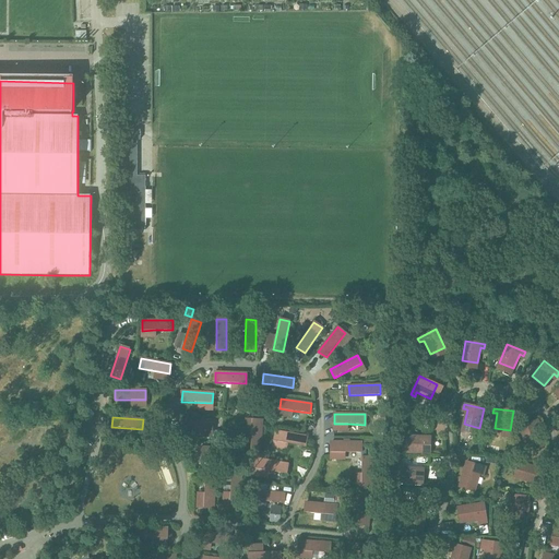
[(181,430),(212,430),(212,420),(181,420),(181,430)]
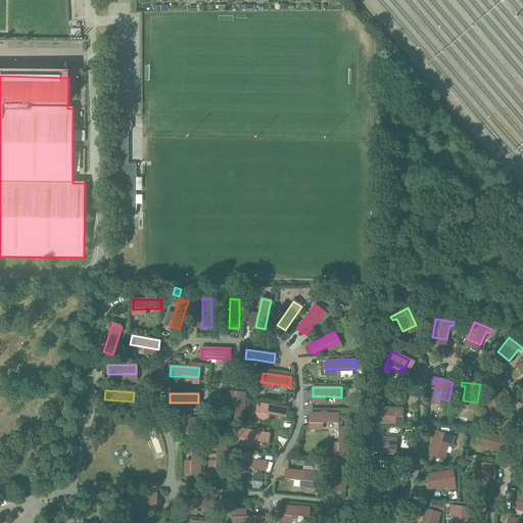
[(246,393),(236,393),(234,422),(244,423),(246,393)]
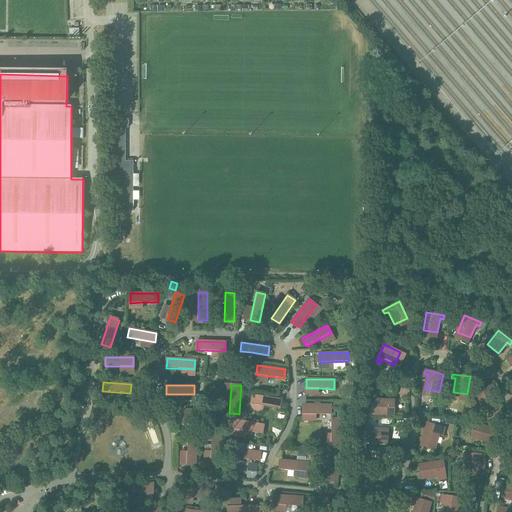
[(491,390),(494,389),(493,385),(476,391),(482,408),(496,403),(491,390)]
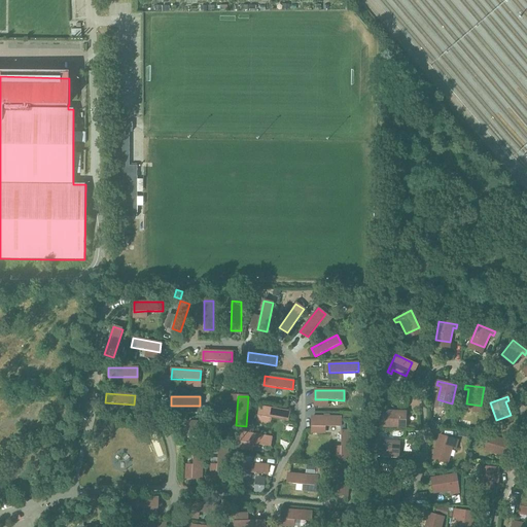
[(258,416),(271,418),(287,421),(289,412),(260,407),(258,416)]
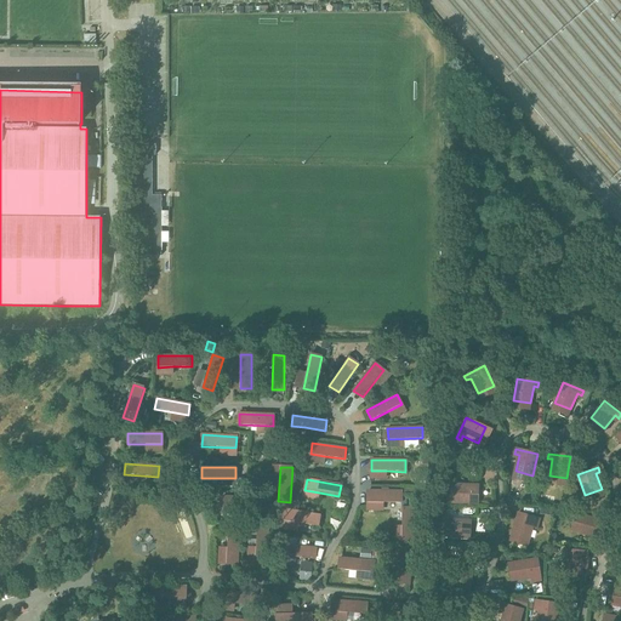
[(471,503),(471,485),(454,485),(454,480),(449,480),(448,502),(471,503)]
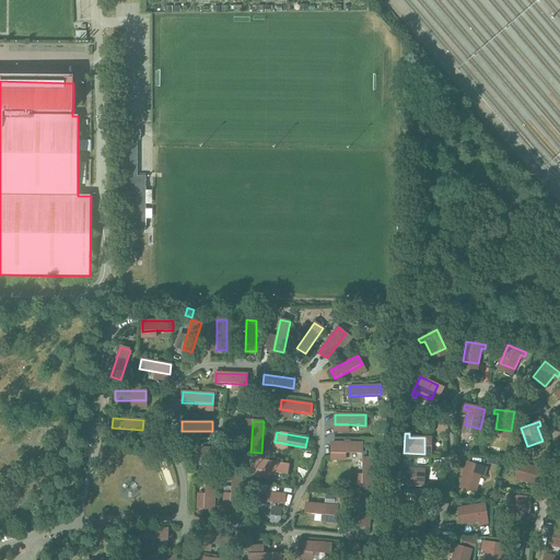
[(331,443),(331,453),(345,454),(362,454),(362,444),(331,443)]
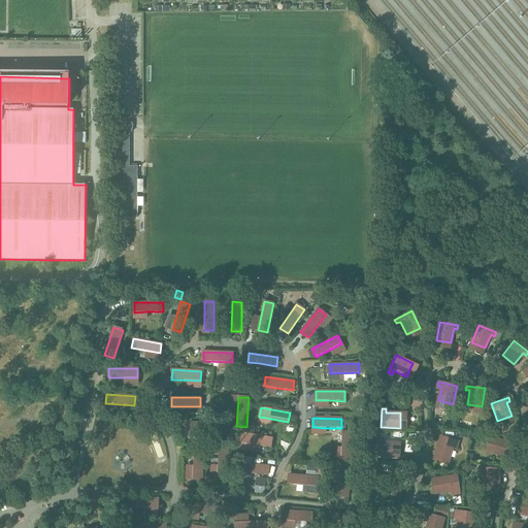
[(341,449),(341,461),(352,461),(352,432),(342,432),(341,449)]
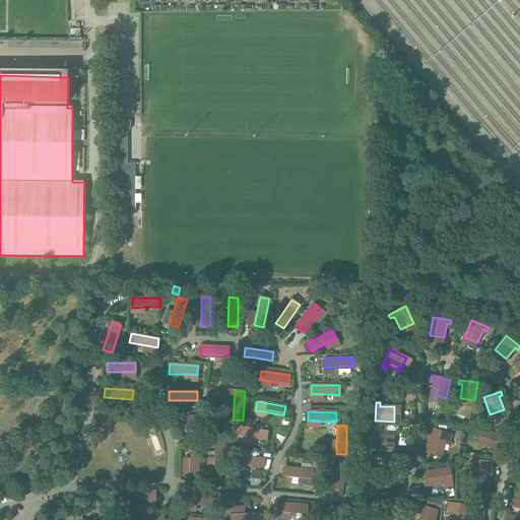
[(238,436),(250,438),(266,441),(268,432),(240,427),(238,436)]
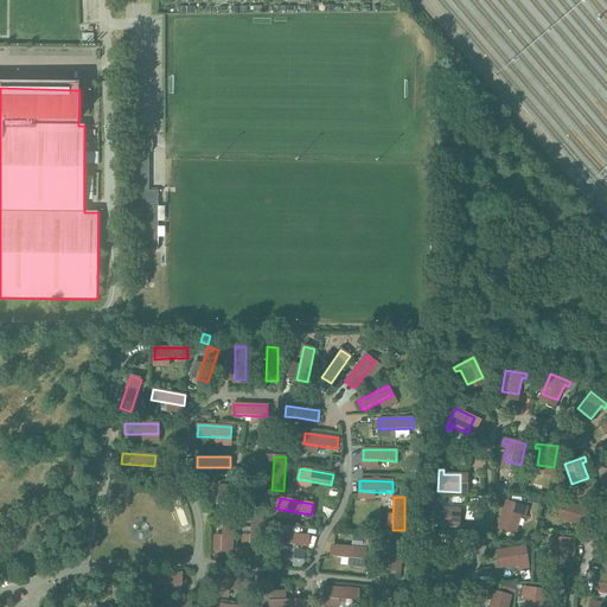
[(526,512),(528,508),(506,502),(500,522),(517,528),(522,511),(526,512)]
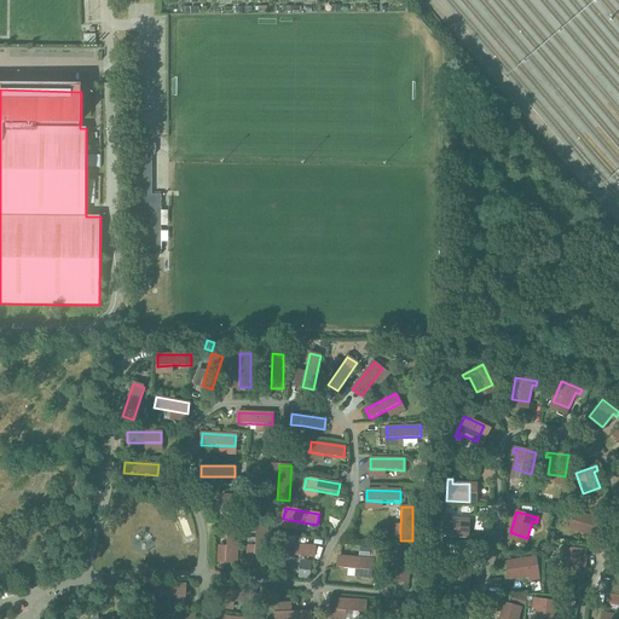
[(461,537),(462,519),(445,518),(446,513),(440,513),(439,534),(461,537)]
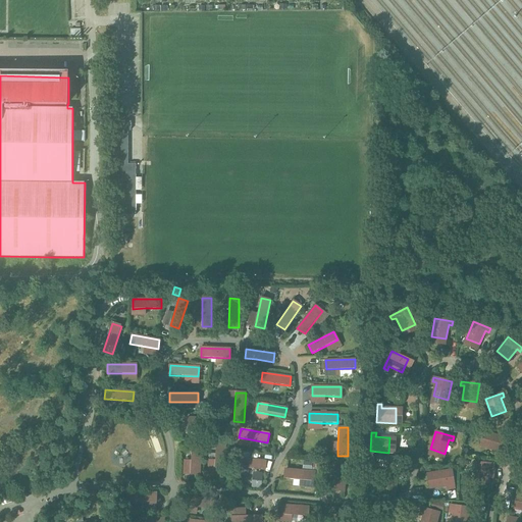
[(504,457),(509,438),(490,433),(486,448),(501,452),(500,455),(504,457)]
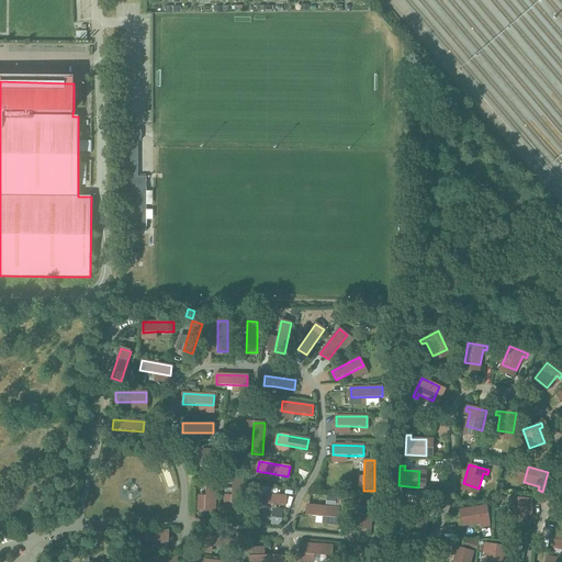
[(45,473),(44,480),(55,482),(56,471),(55,471),(45,470),(45,473)]
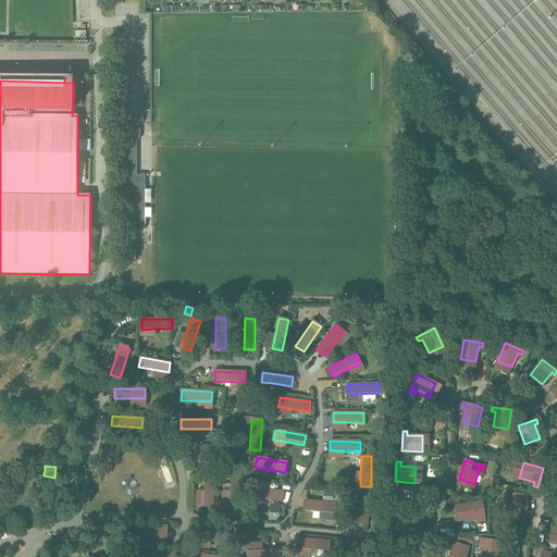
[(205,474),(203,506),(213,506),(215,475),(205,474)]
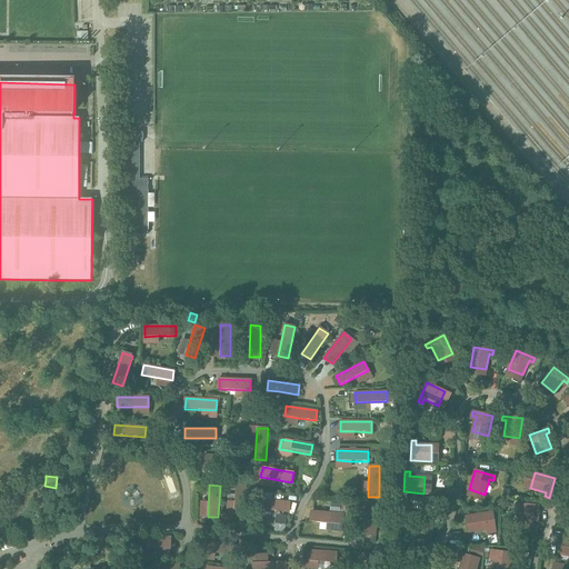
[(236,485),(235,516),(245,517),(247,486),(236,485)]
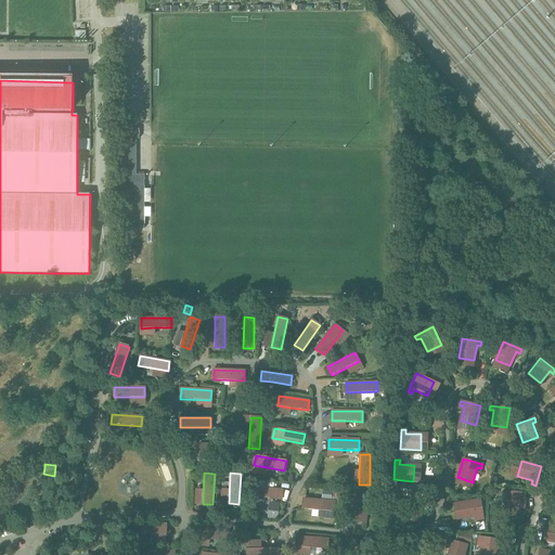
[(281,500),(282,490),(252,487),(250,497),(281,500)]
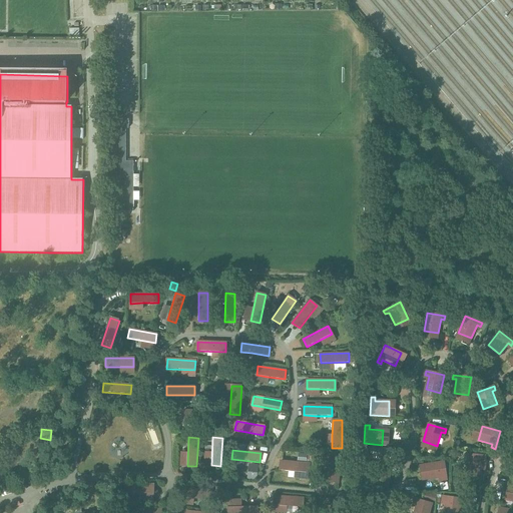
[(332,453),(329,481),(339,482),(341,454),(332,453)]
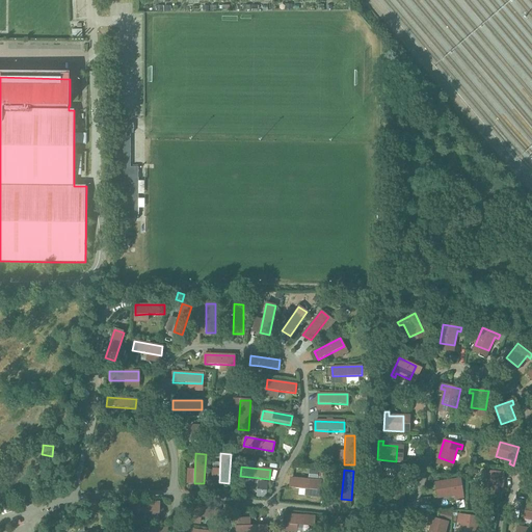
[(318,480),(318,472),(310,471),(309,479),(318,480)]
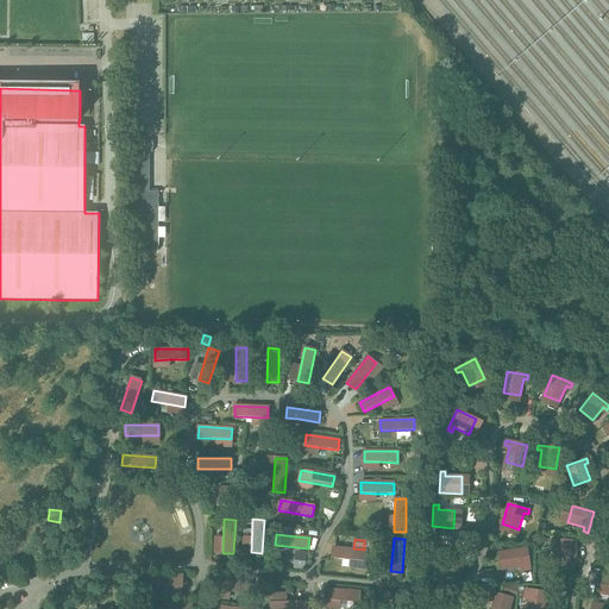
[(576,563),(577,541),(556,540),(556,545),(559,545),(558,562),(576,563)]
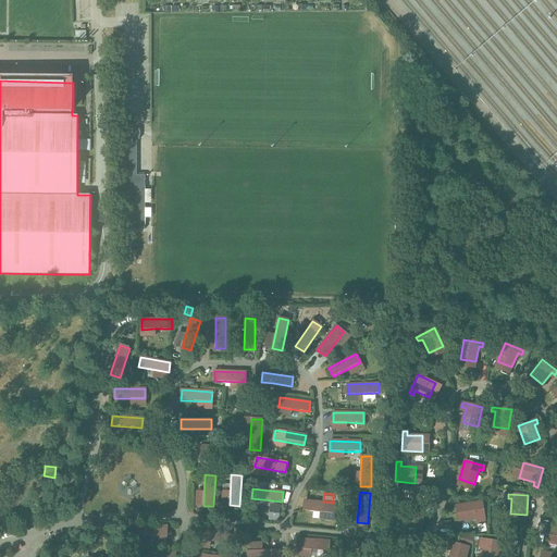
[(305,510),(335,514),(335,504),(305,500),(305,510)]
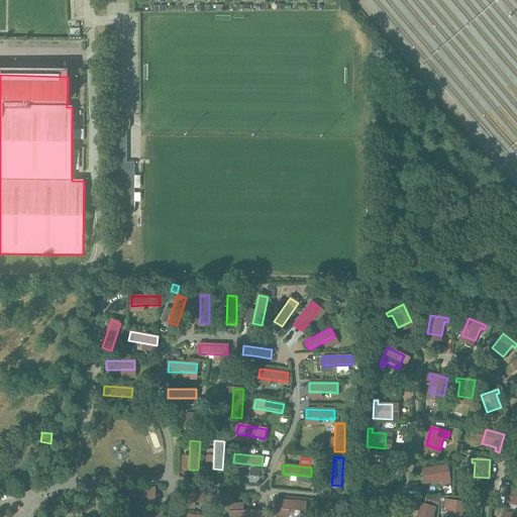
[(446,485),(450,484),(447,466),(429,469),(431,483),(445,481),(446,485)]
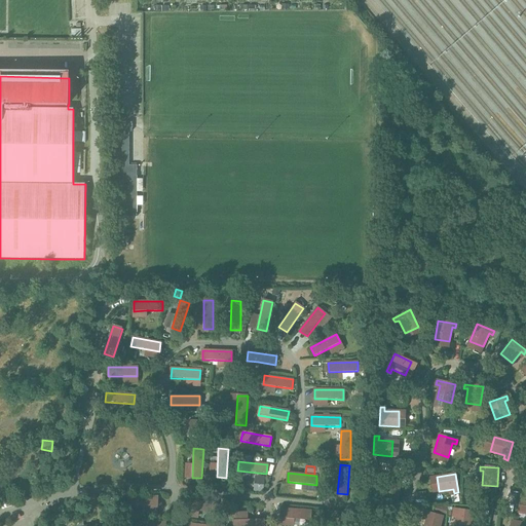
[(257,477),(256,491),(263,492),(264,478),(257,477)]
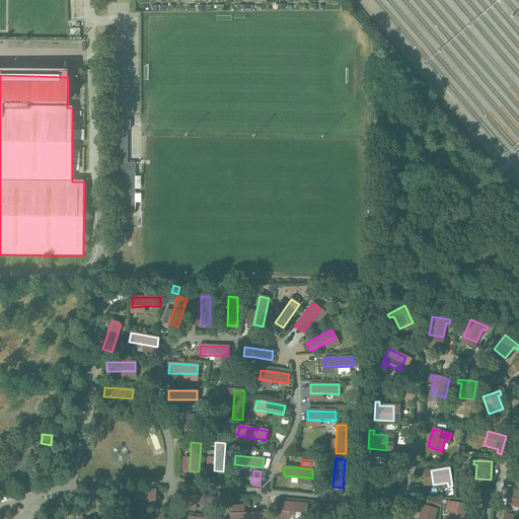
[(445,490),(446,497),(453,496),(452,489),(445,490)]
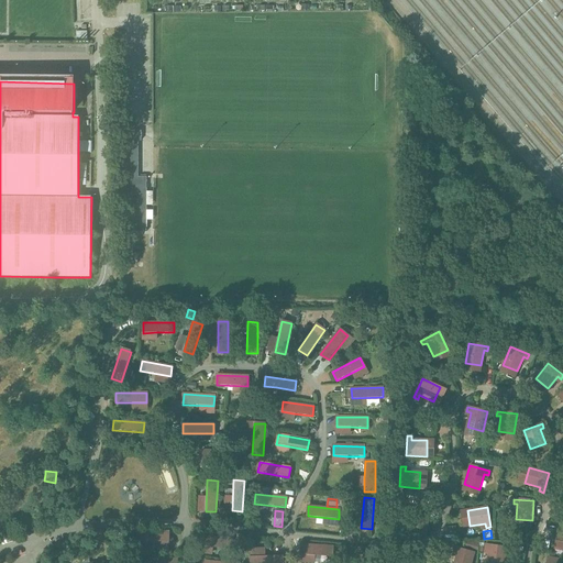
[(168,542),(168,532),(138,531),(138,541),(168,542)]
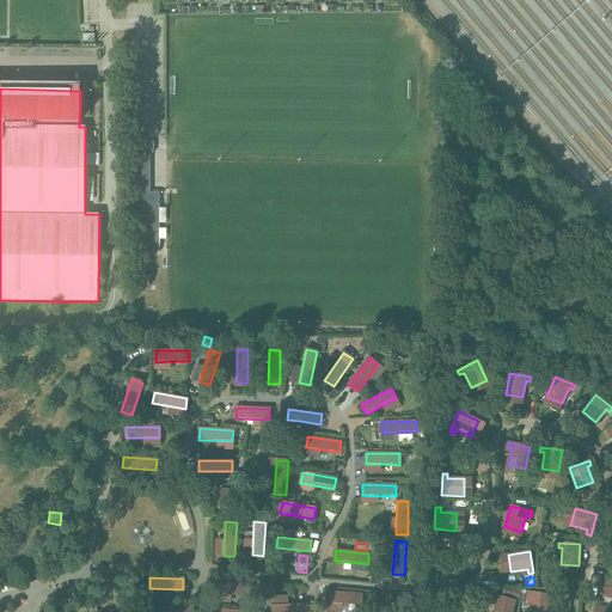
[(216,593),(231,595),(250,597),(251,586),(218,582),(216,593)]
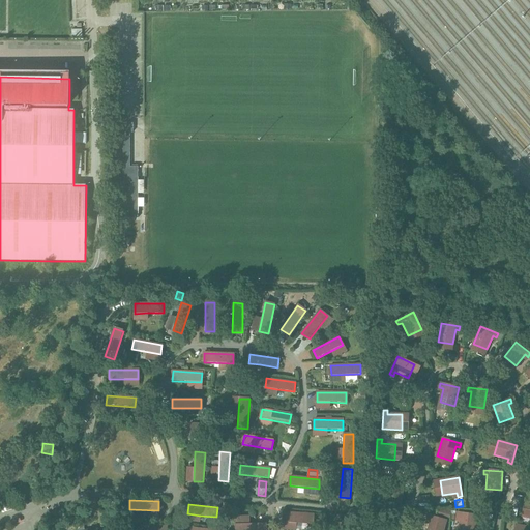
[(284,522),(296,523),(313,524),(313,514),(284,512),(284,522)]
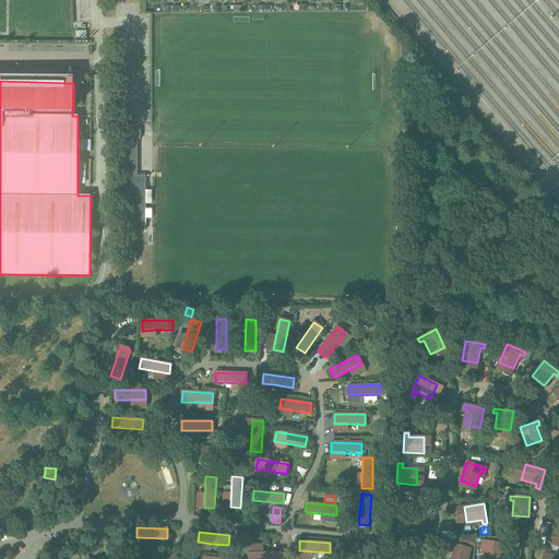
[(500,558),(502,544),(483,540),(482,546),(486,546),(484,558),(500,558)]
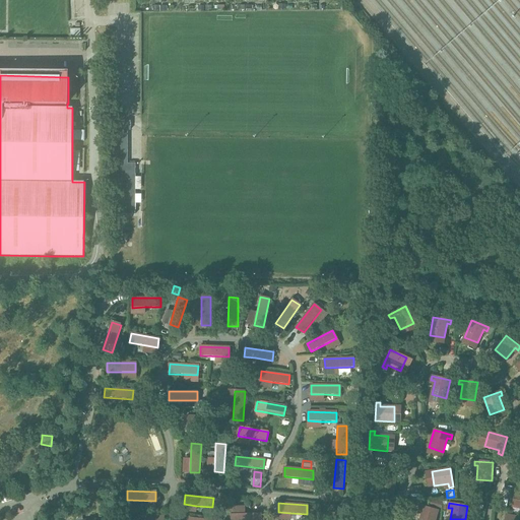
[(435,519),(438,511),(420,506),(419,510),(423,511),(419,519),(435,519)]
